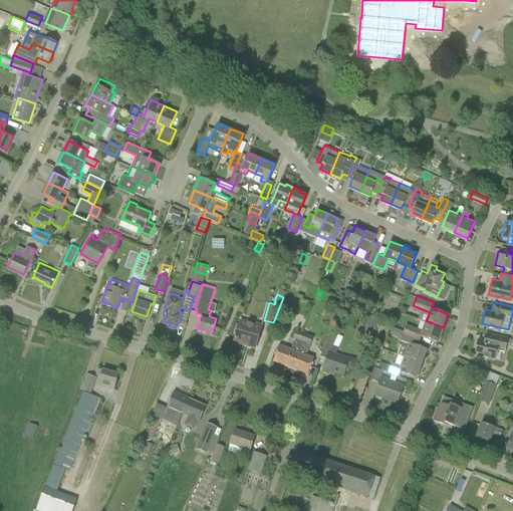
[(367,321),(363,330),(370,333),(372,329),(373,330),(379,316),(371,312),(369,315),(365,314),(362,319),(367,321)]
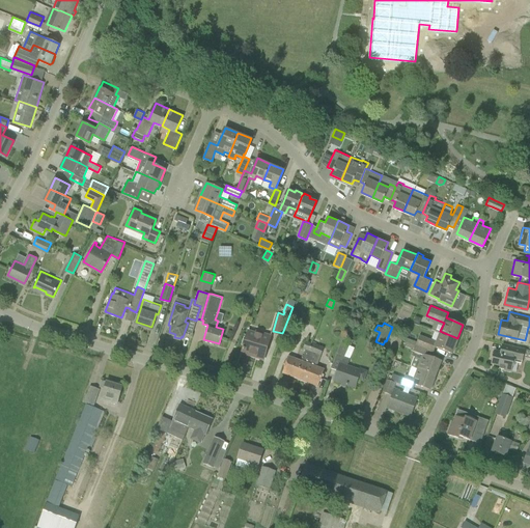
[(248,330),(245,341),(242,351),(263,357),(271,334),(256,330),(255,332),(248,330)]
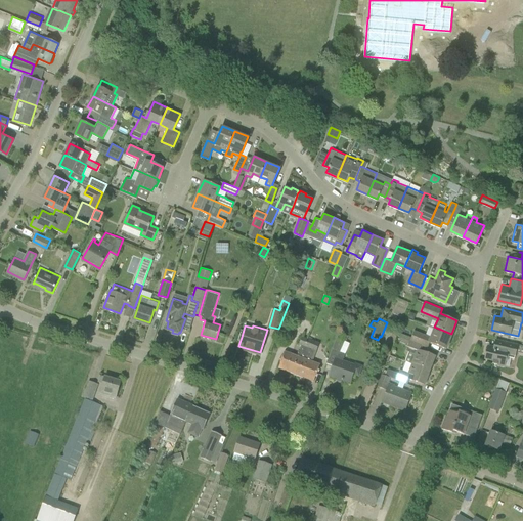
[(410,339),(422,344),(427,346),(430,340),(436,343),(446,347),(451,334),(434,327),(431,336),(415,329),(410,339)]
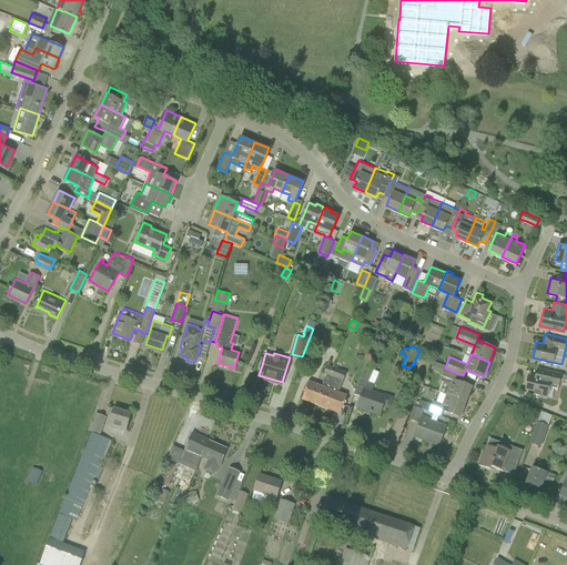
[(368,379),(371,380),(377,363),(368,359),(361,376),(367,379),(368,379)]
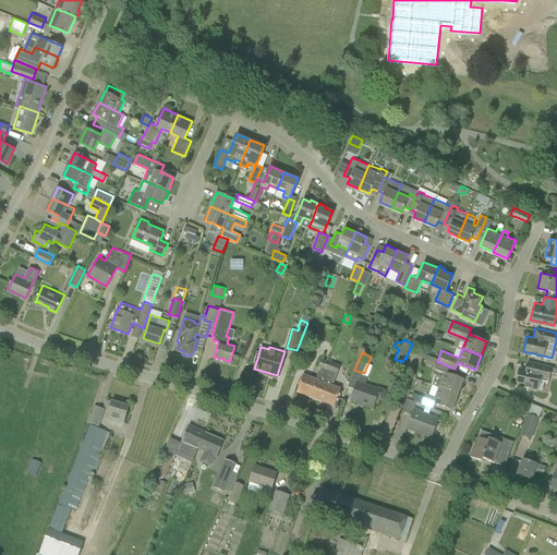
[(298,389),(314,396),(328,359),(322,357),(318,365),(321,366),(316,377),(304,372),(301,379),(298,389)]
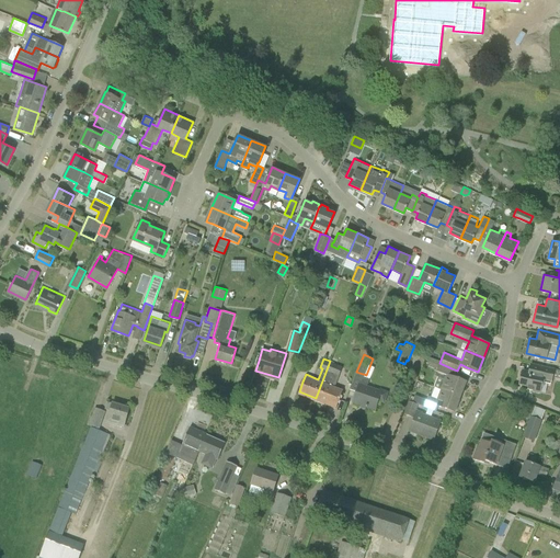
[(330,361),(316,398),(336,406),(340,396),(343,389),(335,386),(339,375),(333,373),(338,363),(330,361)]
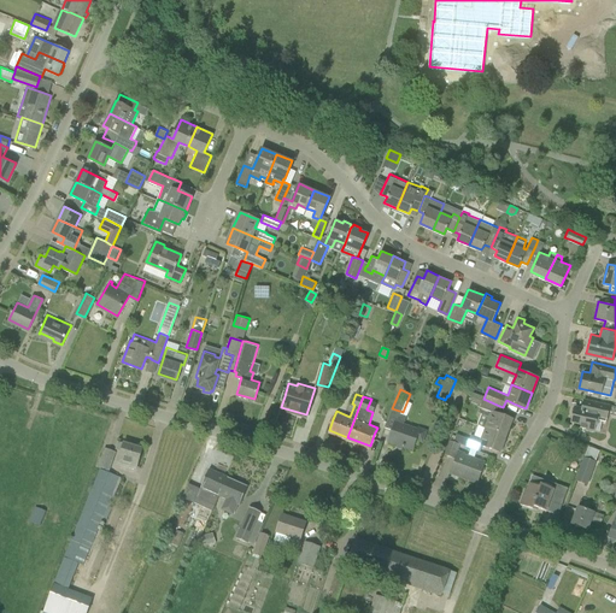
[(593,429),(596,419),(605,422),(609,404),(584,398),(582,406),(575,405),(572,420),(581,423),(580,425),(593,429)]
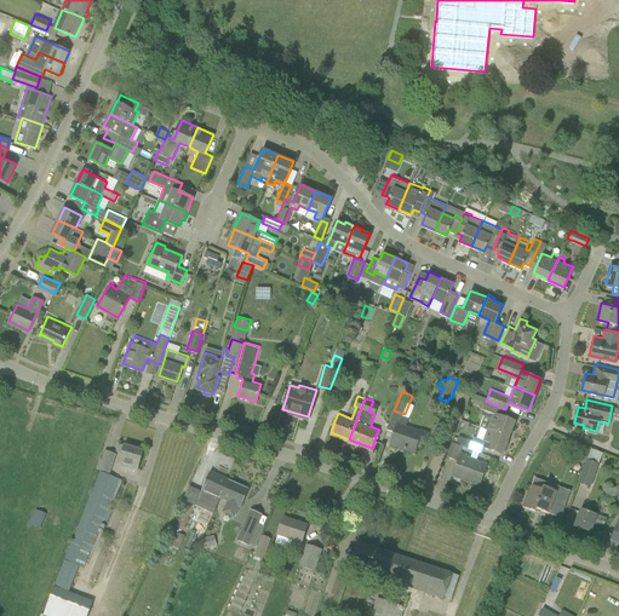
[(497,413),(499,407),(486,401),(481,413),(492,418),(487,429),(489,429),(508,436),(514,420),(497,413)]
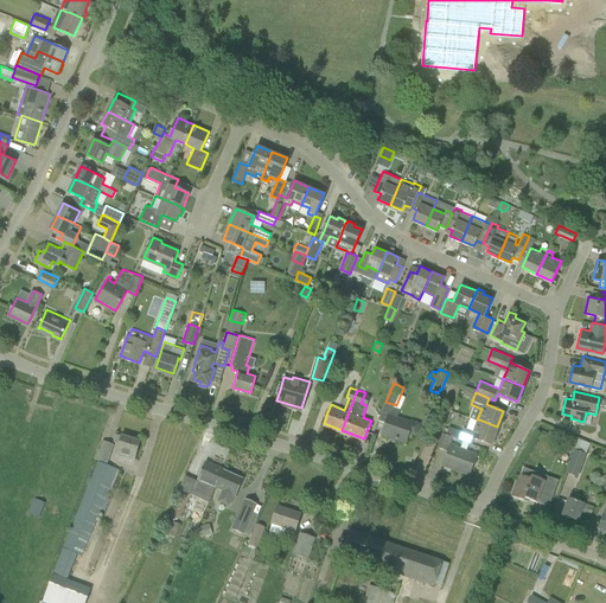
[(395,406),(396,405),(394,404),(393,404),(382,432),(397,437),(397,435),(406,438),(409,429),(415,431),(419,421),(412,418),(410,421),(397,416),(401,408),(395,406)]
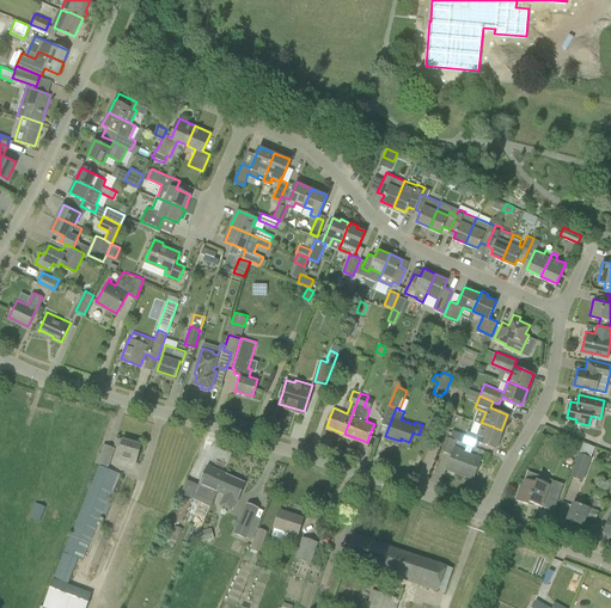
[(466,429),(465,433),(453,429),(453,430),(450,429),(447,435),(456,437),(475,446),(477,440),(495,447),(501,430),(483,423),(481,431),(478,430),(477,434),(466,429)]
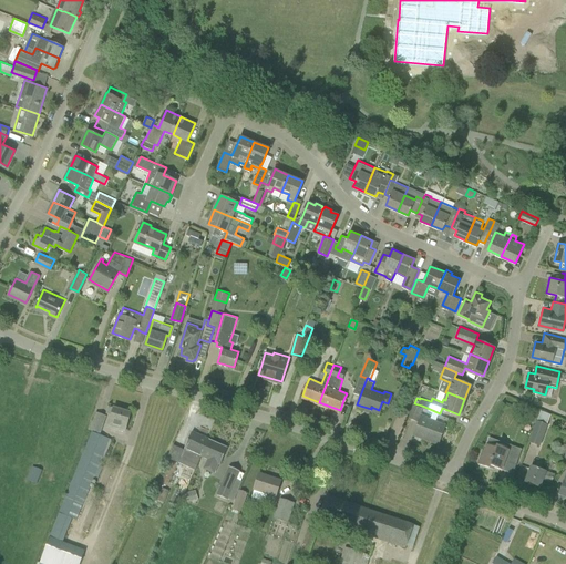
[(422,406),(414,403),(413,402),(408,416),(417,419),(422,406)]
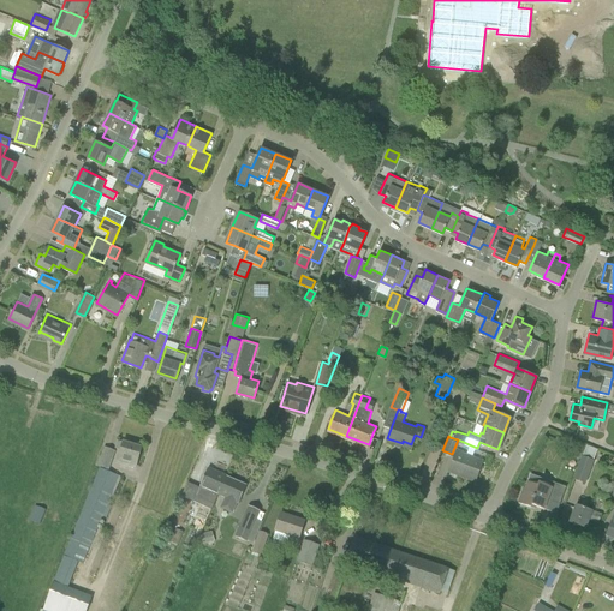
[(136,465),(138,456),(142,445),(118,438),(115,445),(121,448),(118,459),(136,465)]
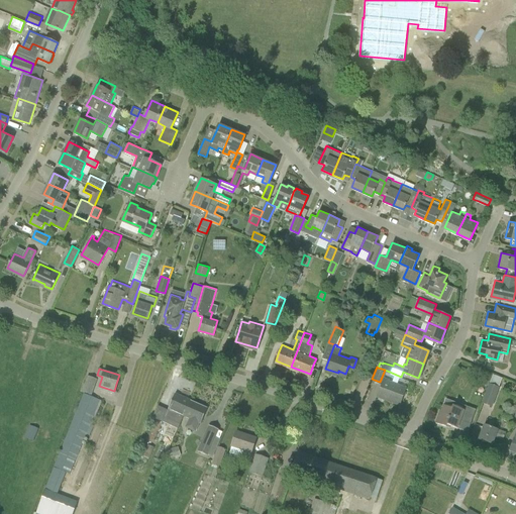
[(479,381),(488,384),(489,382),(490,382),(493,373),(483,369),(479,381)]
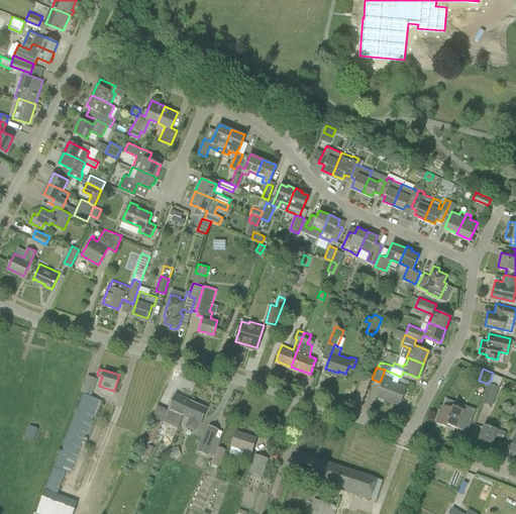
[(482,401),(493,406),(500,386),(499,386),(503,377),(493,373),(490,382),(489,382),(488,384),(482,401)]
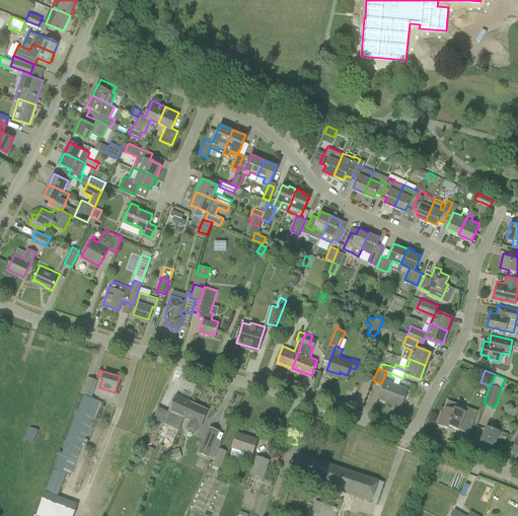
[(88,376),(83,391),(91,394),(97,378),(88,376)]
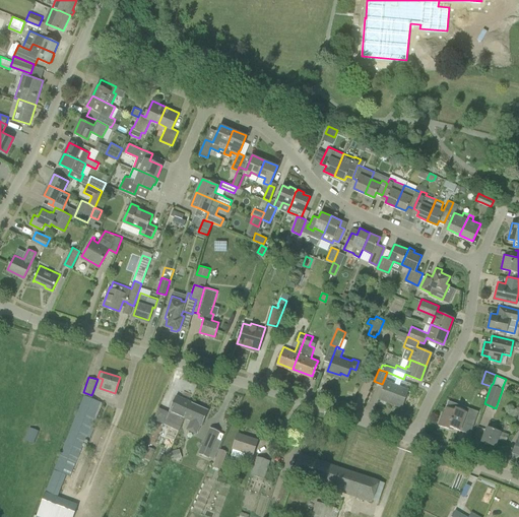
[(407,388),(397,384),(386,380),(380,397),(401,404),(407,388)]
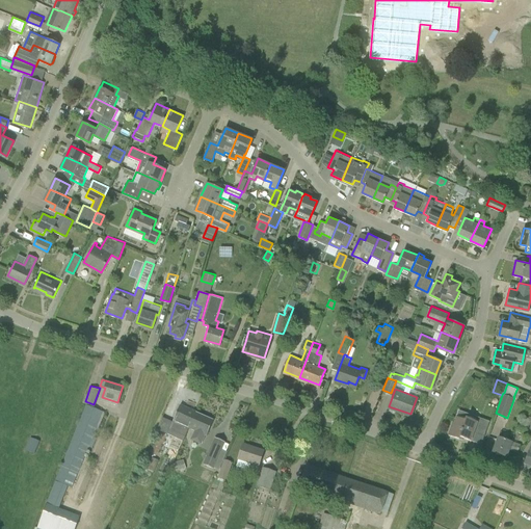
[(46,502),(35,528),(75,528),(80,513),(60,506),(69,484),(73,485),(79,471),(88,448),(91,449),(97,435),(96,435),(105,411),(86,402),(47,501),(46,502)]
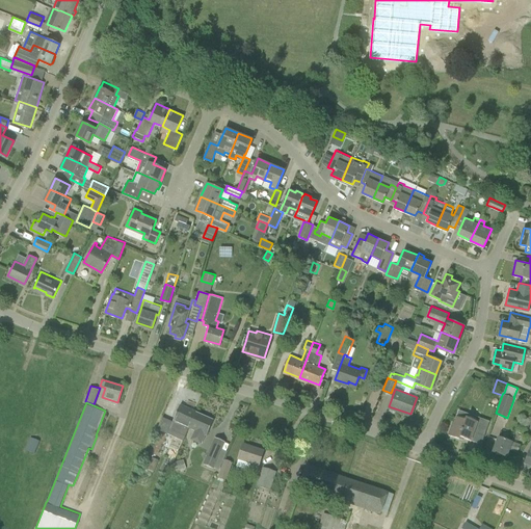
[(183,424),(188,426),(195,410),(181,403),(176,413),(169,428),(179,432),(182,425),(183,424)]
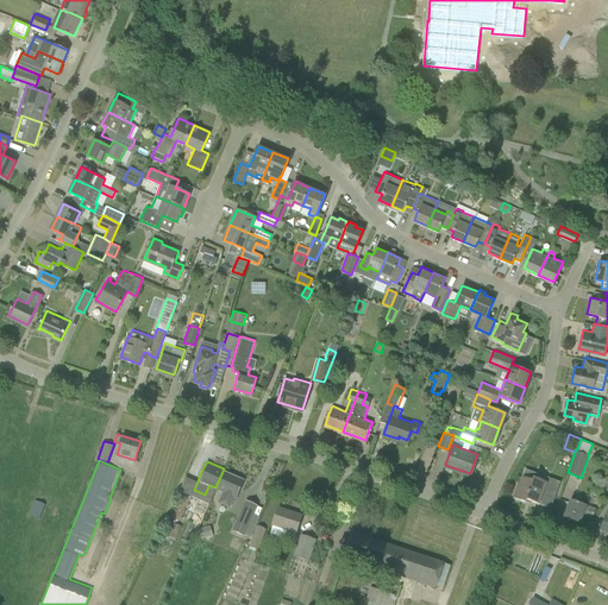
[(518,483),(513,496),(526,499),(527,497),(539,502),(543,492),(555,497),(561,479),(549,474),(546,480),(536,477),(537,471),(526,467),(524,476),(522,476),(520,483),(518,483)]
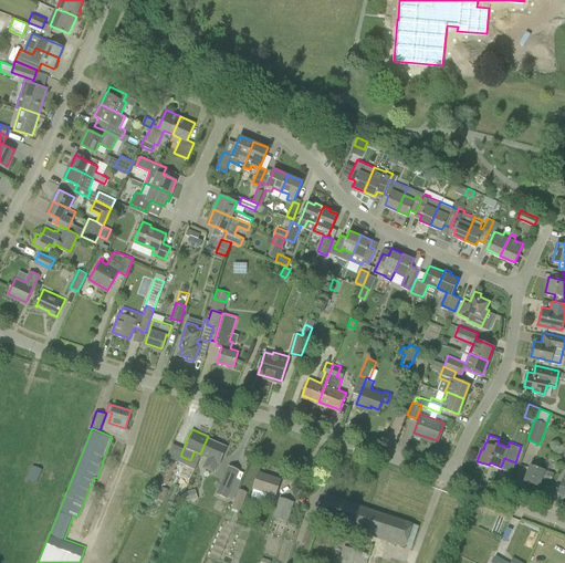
[(208,436),(200,454),(207,457),(206,458),(202,466),(215,471),(216,467),(219,461),(220,462),(223,455),(228,445),(208,436)]
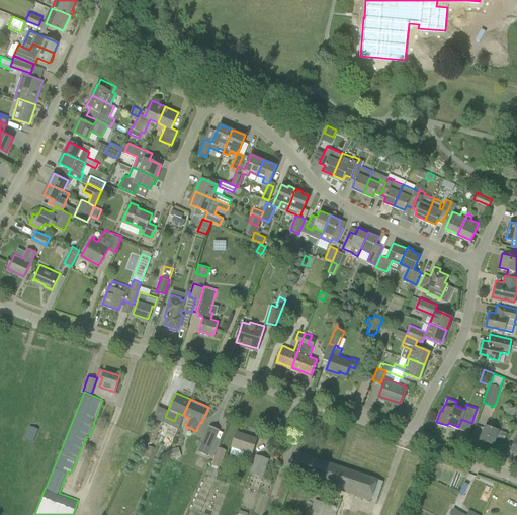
[(514,416),(516,410),(516,407),(511,404),(509,410),(507,409),(506,413),(514,416)]
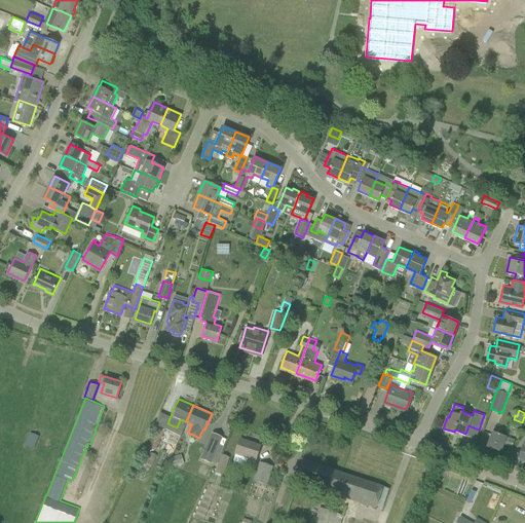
[(31,431),(26,443),(34,446),(39,434),(31,431)]
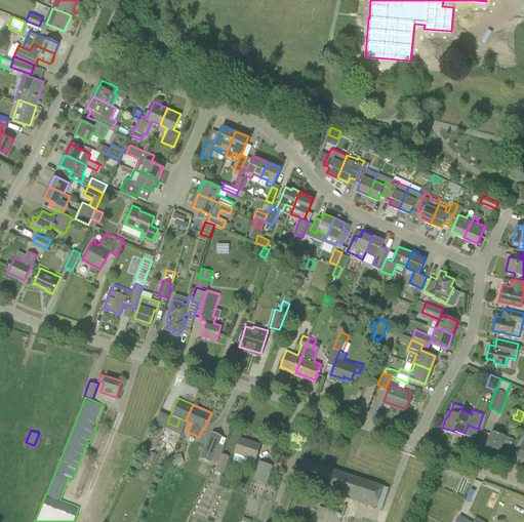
[(211,430),(200,456),(211,462),(212,460),(216,462),(225,444),(219,442),(223,435),(211,430)]
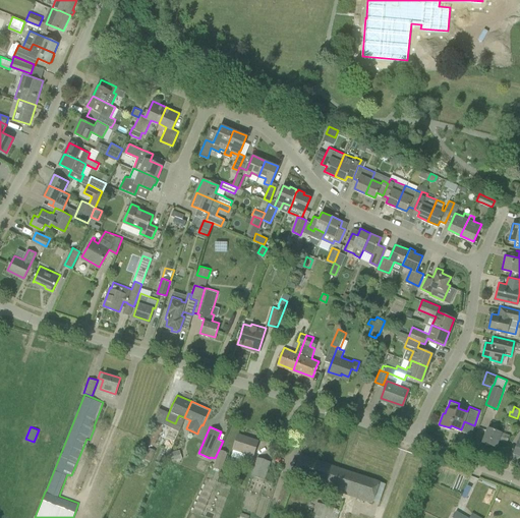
[(507,441),(509,435),(498,430),(488,426),(483,441),(496,446),(498,438),(507,441)]
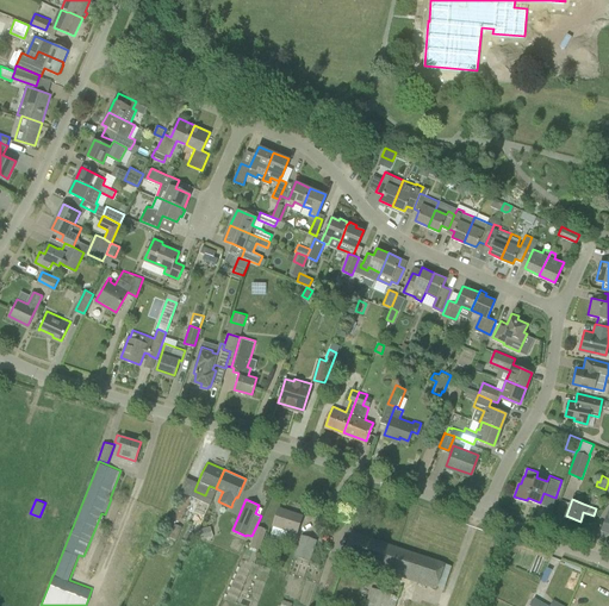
[(273,525),(272,532),(286,537),(286,535),(296,538),(299,526),(303,514),(279,506),(275,518),(273,525)]
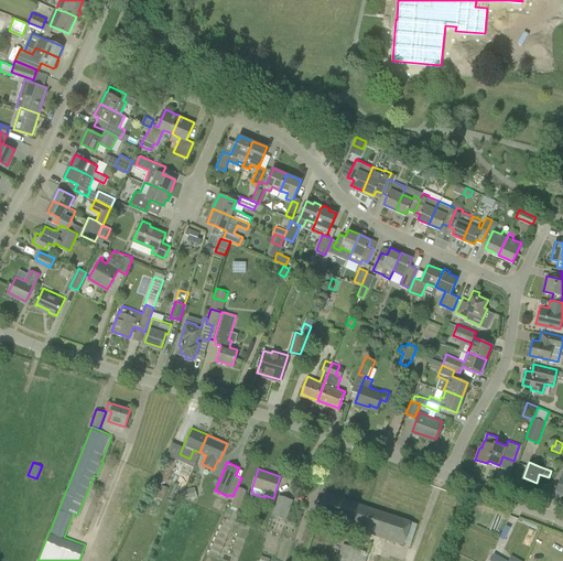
[(157,495),(163,498),(169,486),(160,482),(158,485),(161,486),(157,495)]
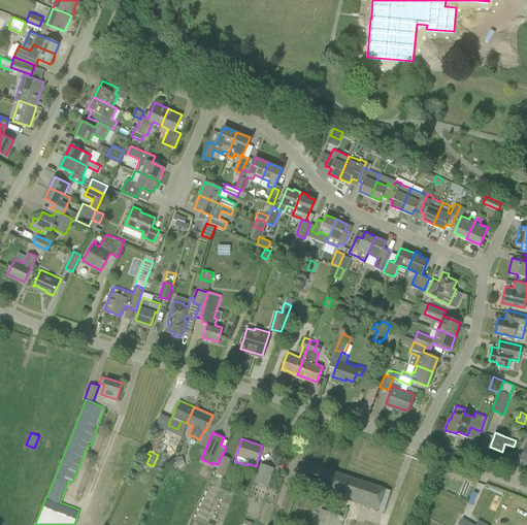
[(175,465),(186,463),(183,455),(173,458),(175,465)]
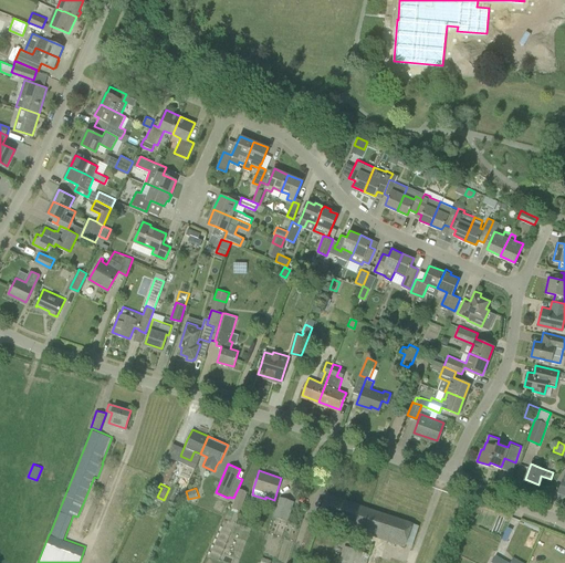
[(232,507),(241,510),(248,490),(239,488),(232,507)]
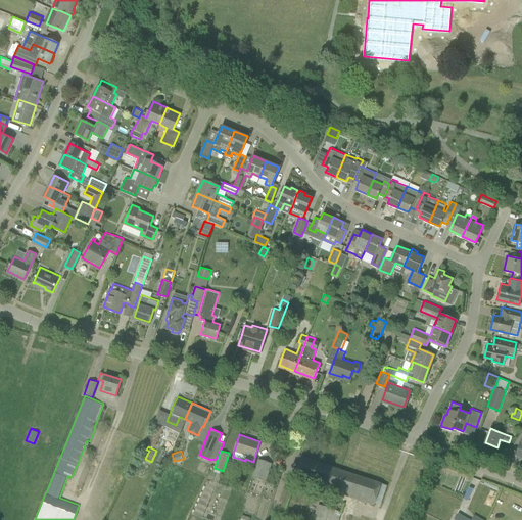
[(295,475),(323,484),(322,486),(374,504),(381,482),(301,456),(298,465),(295,475)]
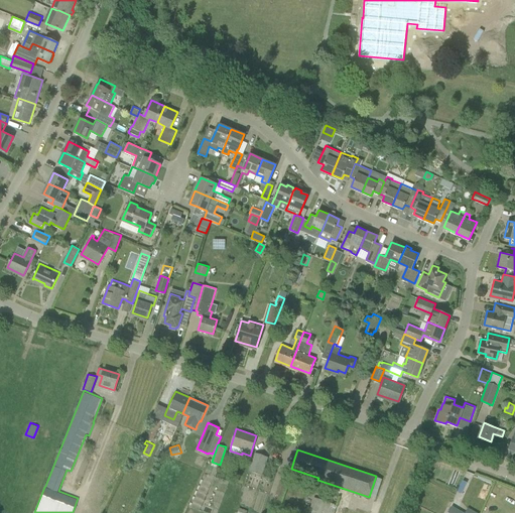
[(250,470),(261,474),(267,456),(256,452),(250,470)]
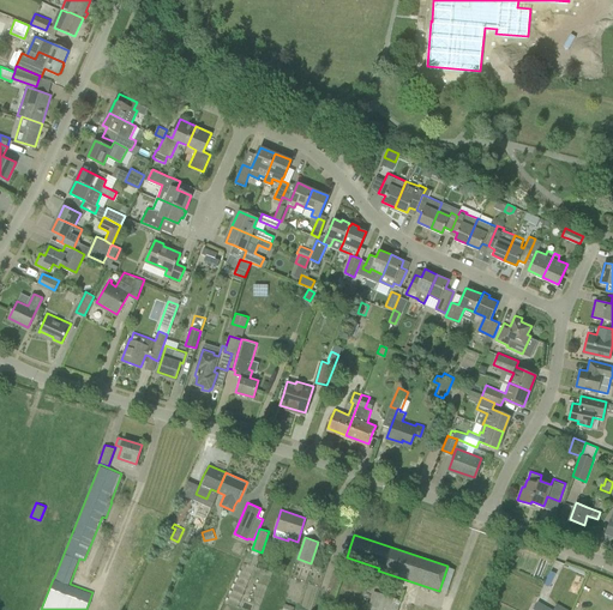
[(366,609),(397,609),(401,599),(373,590),(368,605),(366,609)]
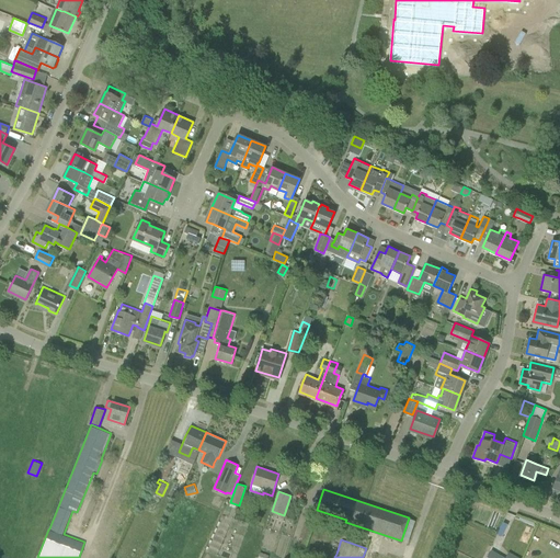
All buildings are outlined.
